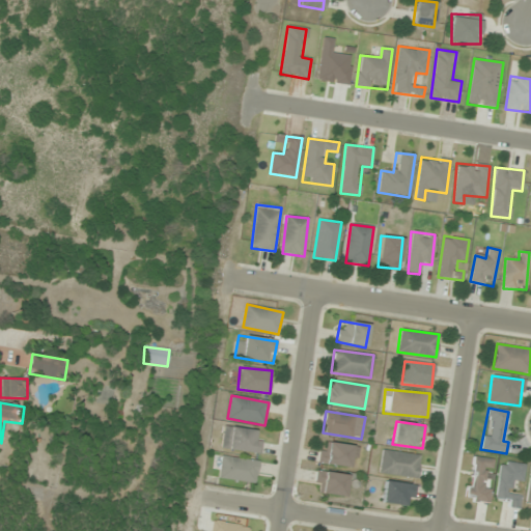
[(261,430),(223,427),(221,450),(260,453),(261,430)]
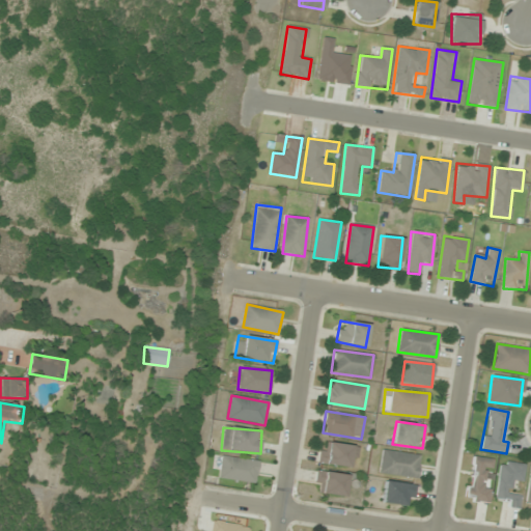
[(329,453),(320,451),(318,462),(348,469),(354,447),(331,443),(329,453)]
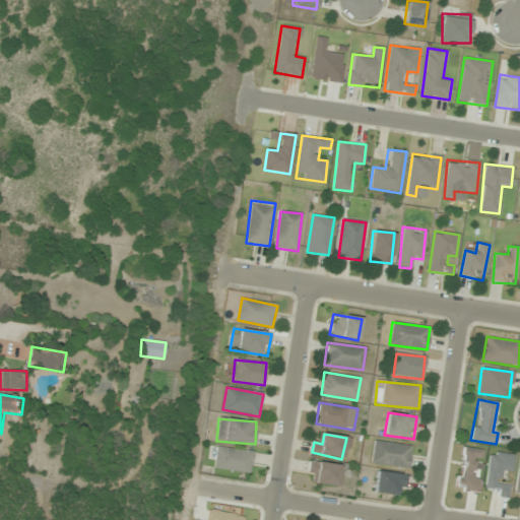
[(409,469),(411,446),(374,441),(371,464),(409,469)]
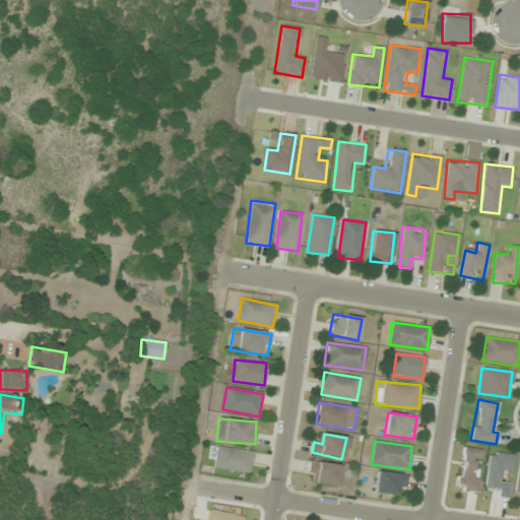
[(250,473),(253,452),(213,446),(210,468),(250,473)]
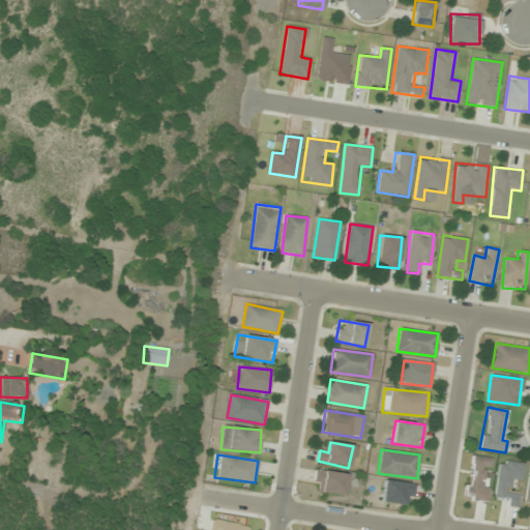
[(487,502),(492,459),(471,455),(466,500),(487,502)]
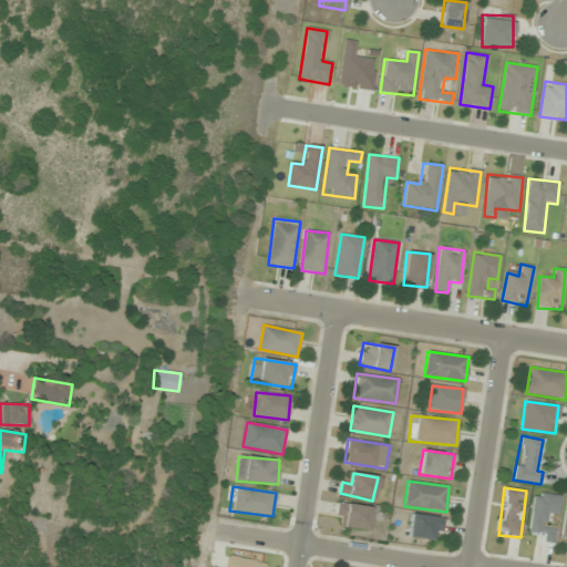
[(562,496),(535,492),(529,532),(539,533),(538,540),(554,543),(557,526),(547,524),(548,515),(558,516),(562,496)]
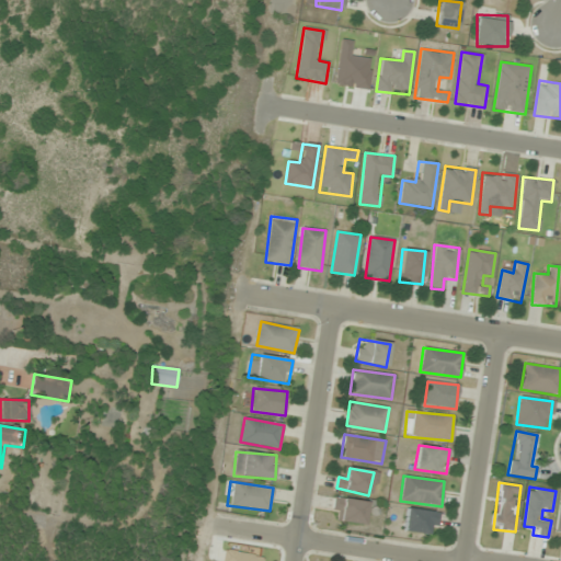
[(343,511),(341,522),(364,526),(368,503),(335,497),(333,510),(343,511)]
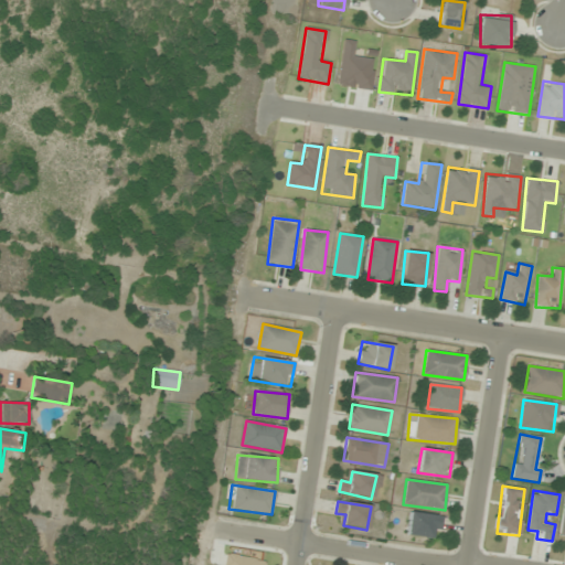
[(440,539),(441,515),(408,513),(407,536),(440,539)]
